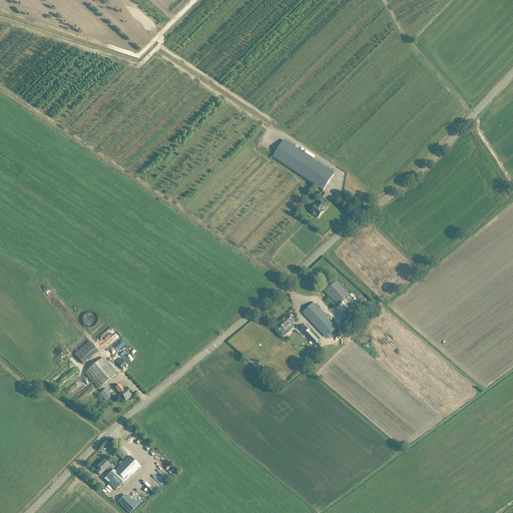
[(335,174),(321,165),(285,141),(273,157),(324,191),(335,174)]
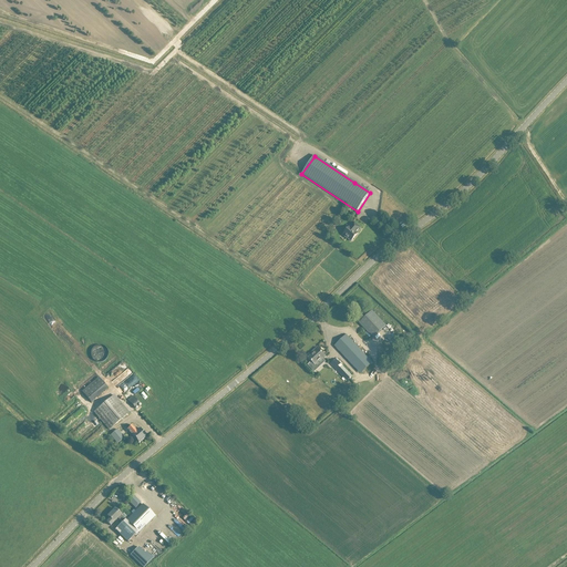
[(350,227),(343,234),(342,235),(347,238),(351,241),(358,234),(357,234),(361,228),(354,223),(350,227)]
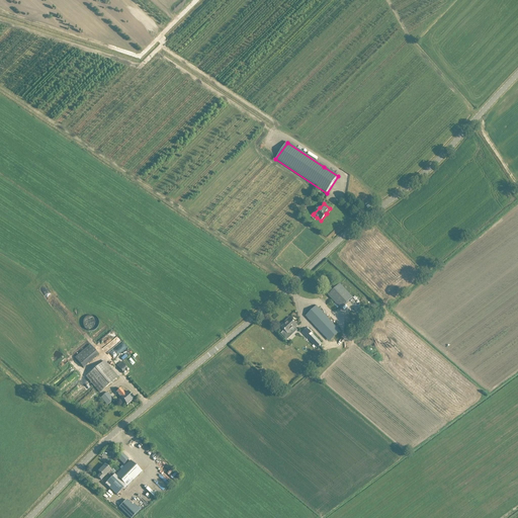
[(340,284),(328,295),(341,309),(352,298),(340,284)]
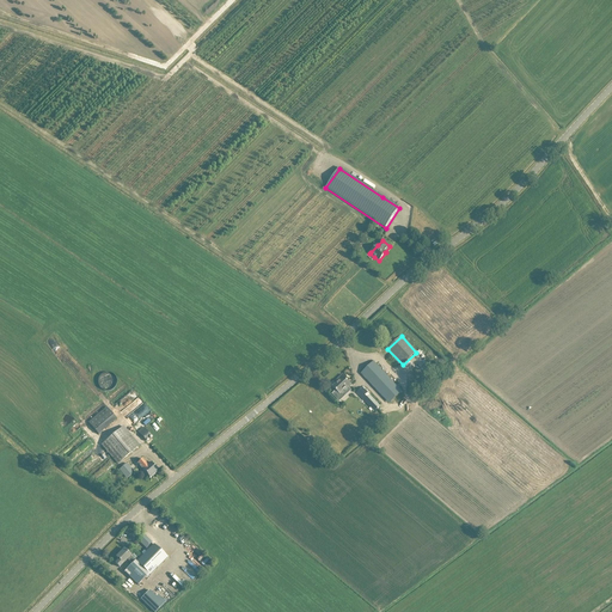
[(402,392),(383,371),(374,362),(361,374),(384,398),(390,391),(396,398),(402,392)]
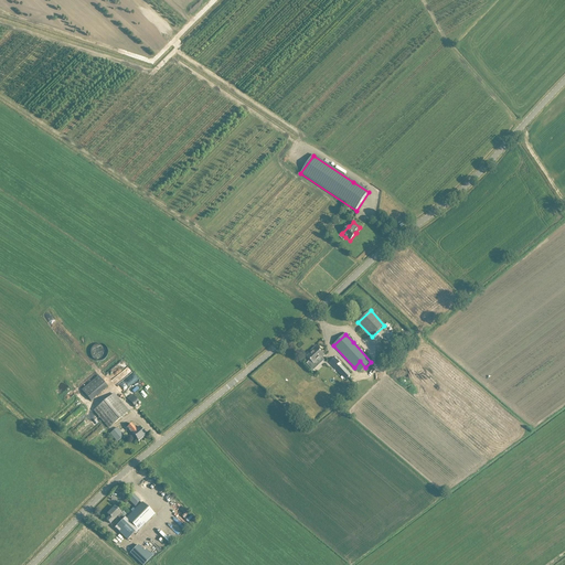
[(91,355),(92,358),(94,360),(97,361),(99,361),(103,360),(105,358),(106,355),(107,353),(107,350),(106,348),(104,345),(100,344),(98,343),(96,344),(93,345),(92,348),(91,350),(89,352),(91,355)]
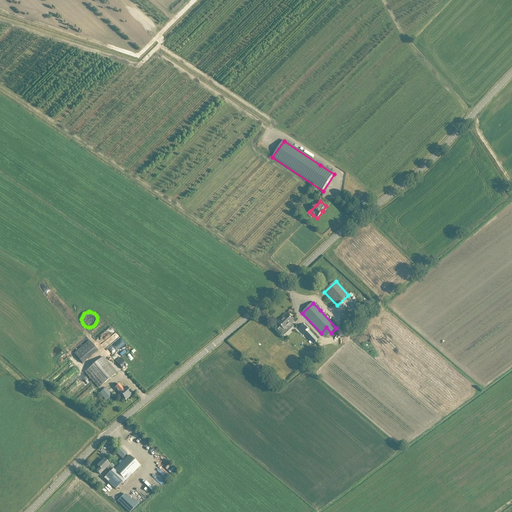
[(294,322),(290,318),(286,314),(283,318),(284,319),(278,324),(284,330),(290,324),(291,325),(294,322)]
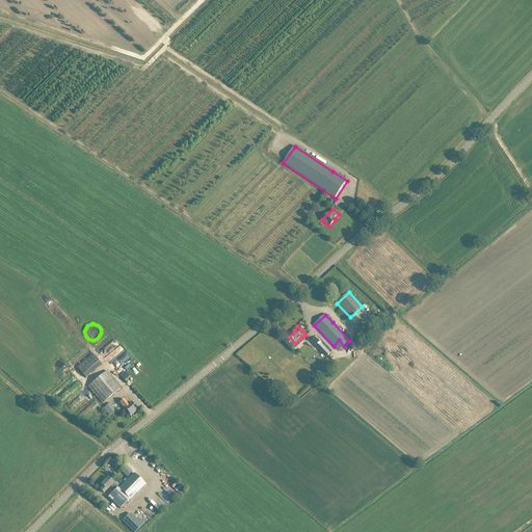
[(315,337),(311,342),(325,357),(330,353),(315,337)]
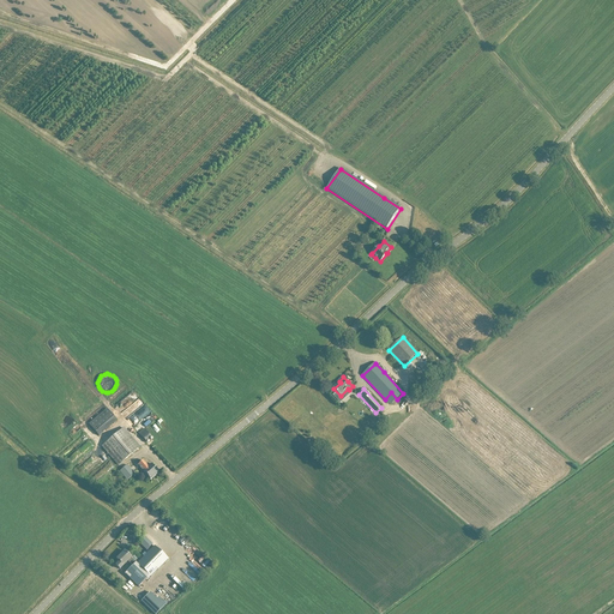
[(107,409),(89,425),(100,437),(118,422),(107,409)]
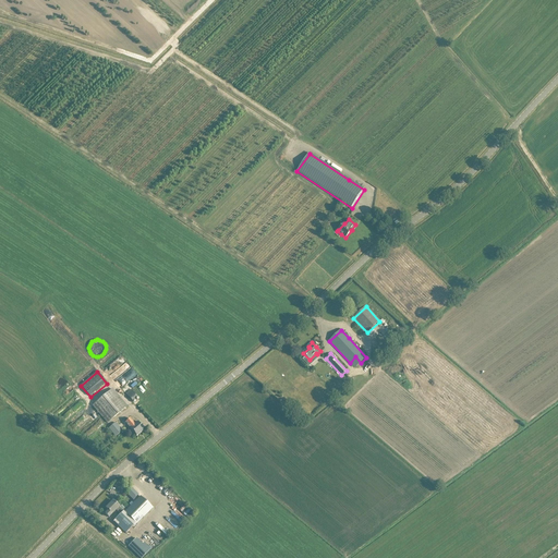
[(112,389),(93,405),(107,423),(126,407),(112,389)]
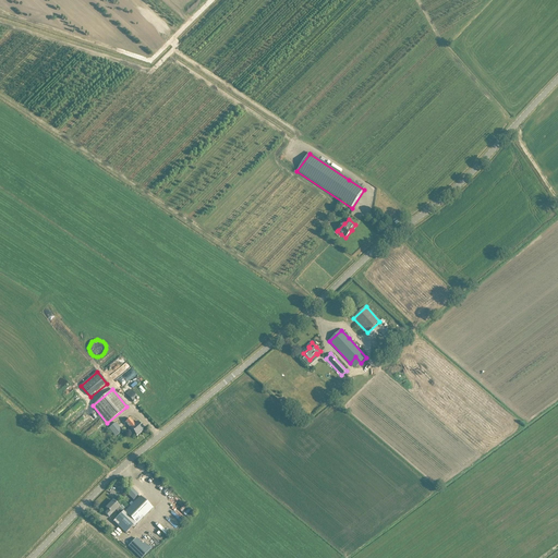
[(131,389),(125,393),(132,402),(137,398),(131,389)]
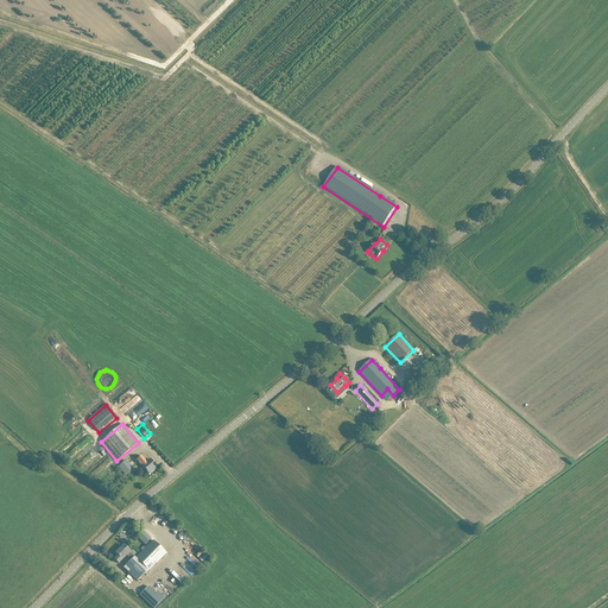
[(137,461),(149,475),(157,468),(150,460),(146,462),(141,456),(137,461)]
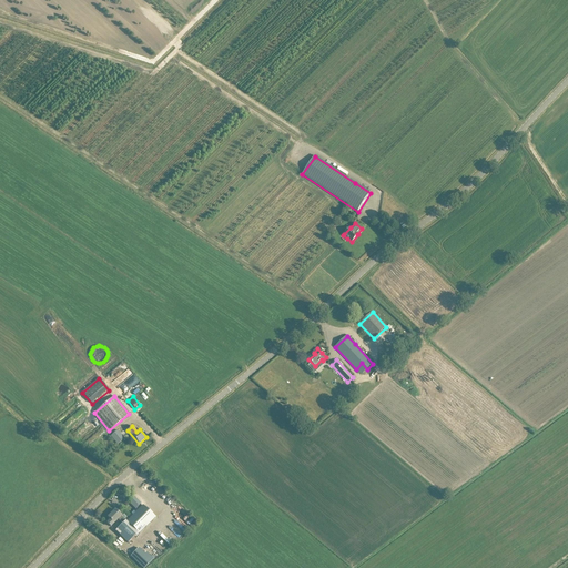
[(80,437),(83,433),(78,427),(73,432),(80,437)]
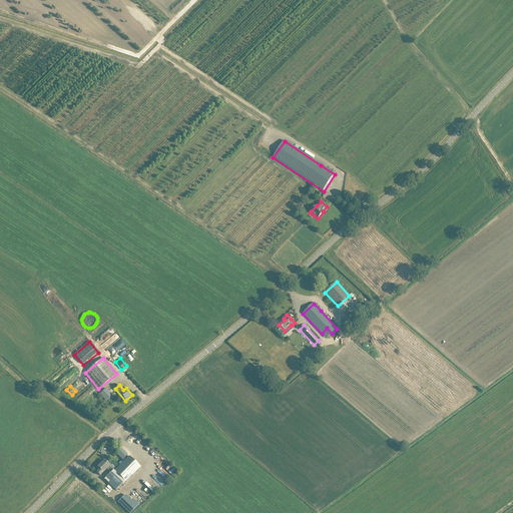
[(100,395),(106,402),(112,397),(106,390),(100,395)]
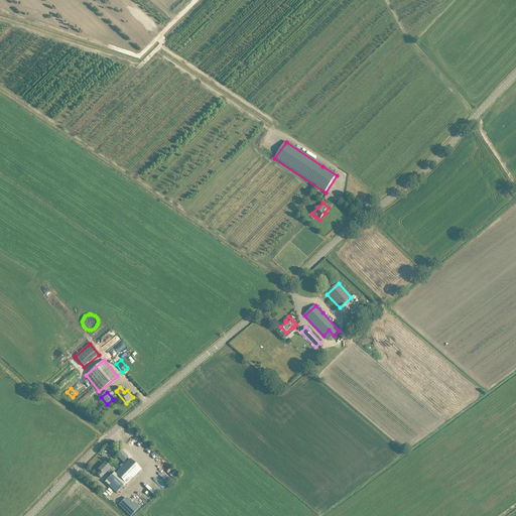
[(120,453),(116,457),(121,463),(126,458),(120,453)]
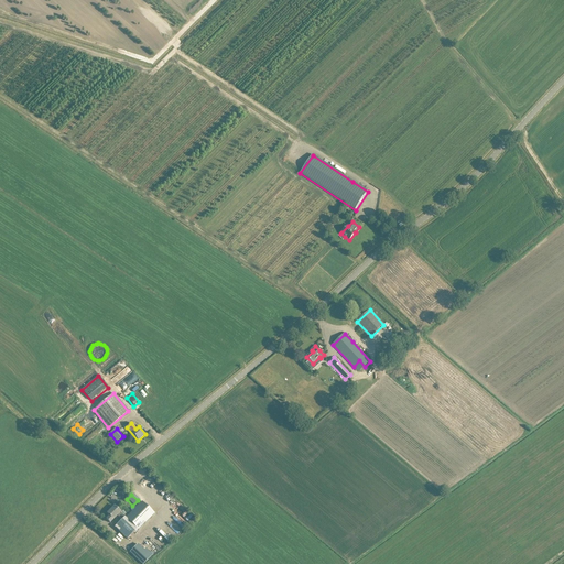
[(115,507),(107,513),(109,517),(106,520),(110,523),(117,516),(121,520),(115,528),(128,541),(139,530),(139,531),(154,514),(150,510),(142,502),(126,519),(120,513),(120,512),(115,507)]
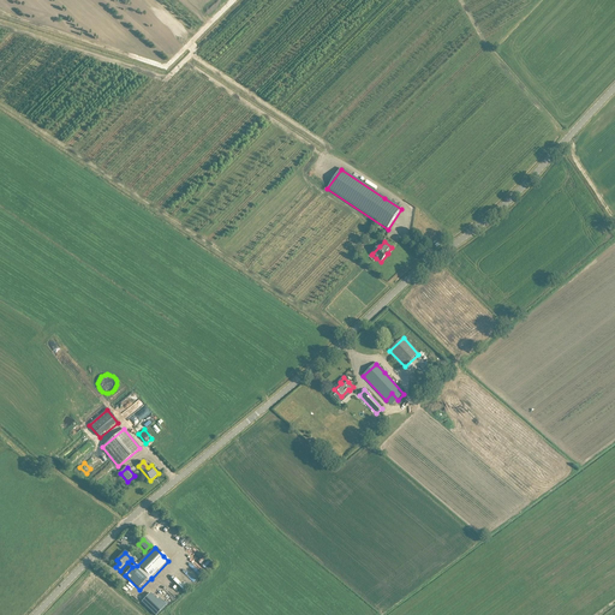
[(178,575),(172,581),(183,591),(189,585),(178,575)]
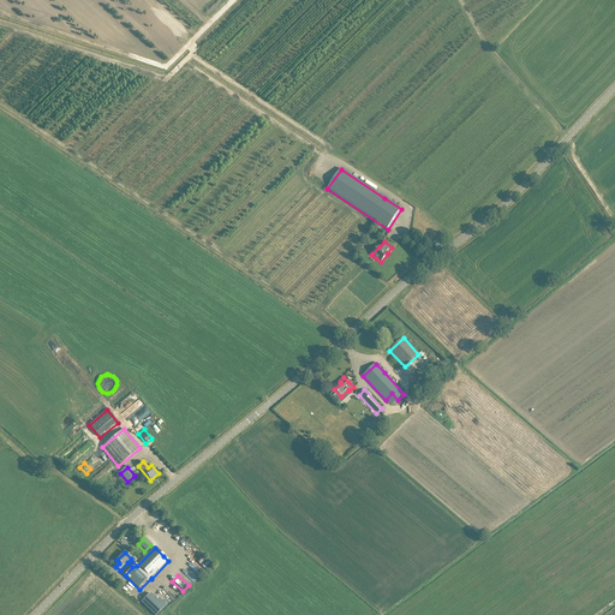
[(150,593),(142,603),(154,614),(156,614),(165,608),(150,593)]
